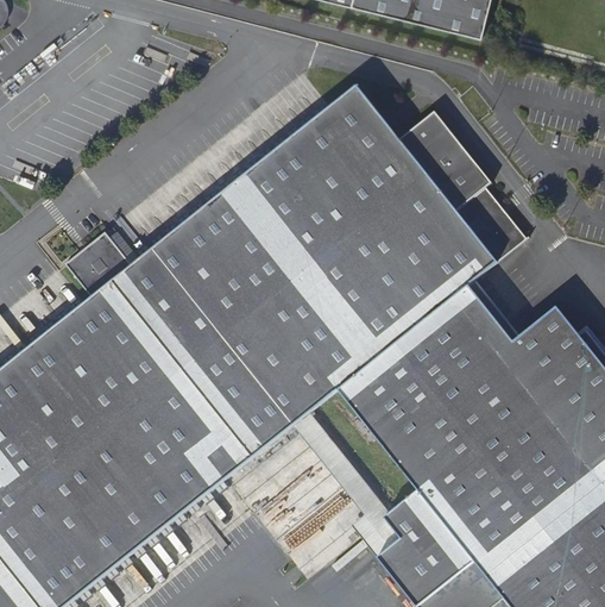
[(332,0),(350,5),(477,38),(486,0),(332,0)]
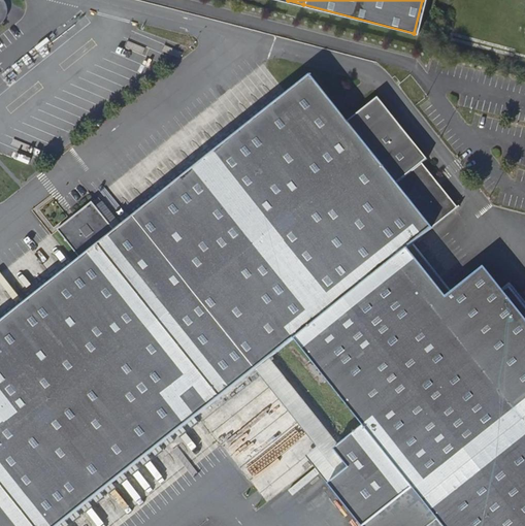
[(380,222),(403,131),(375,95),(345,119),(308,73),(112,229),(89,199),(55,227),(77,257),(0,319),(0,525),(53,525),(291,336),(292,336),(365,277),(373,247),(380,222)]
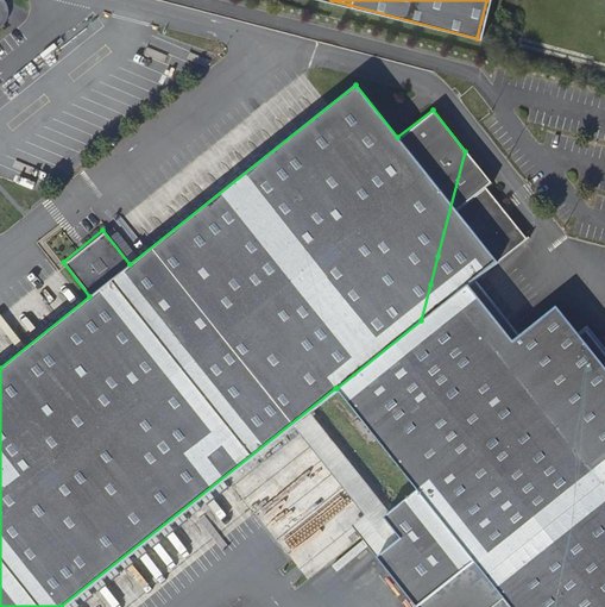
[(474,279),(468,283),(512,339),(518,336),(474,279)]
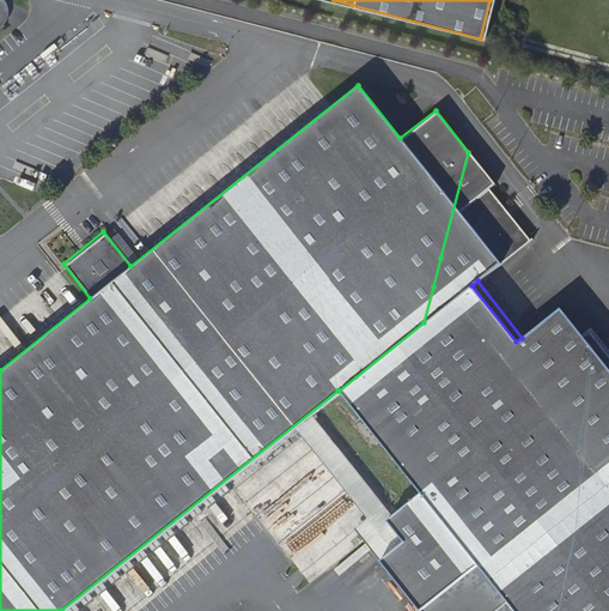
[(418,491),(395,510),(384,520),(401,540),(377,560),(418,610),(608,610),(608,369),(580,333),(560,308),(522,338),(516,342),(472,285),(424,324),(339,391),(418,491)]
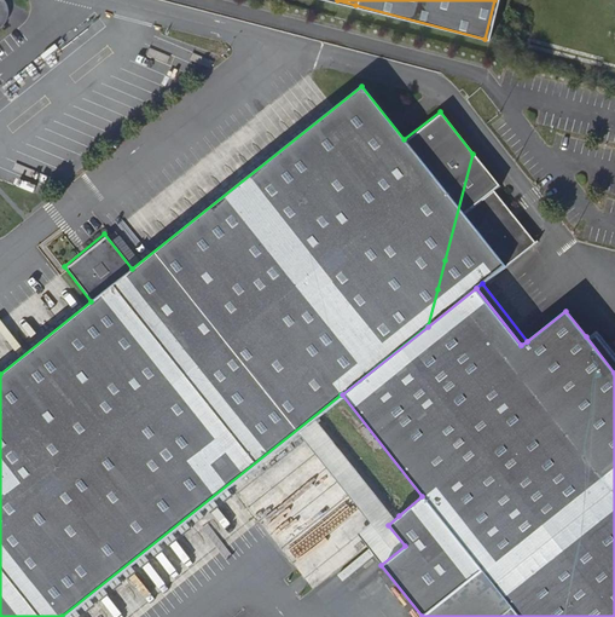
[(428,327),(428,326),(342,395),(428,327)]
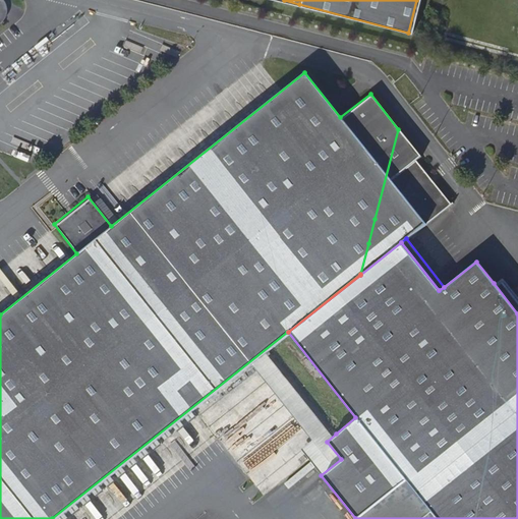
[(517,299),(501,278),(494,283),(517,313),(517,299)]
